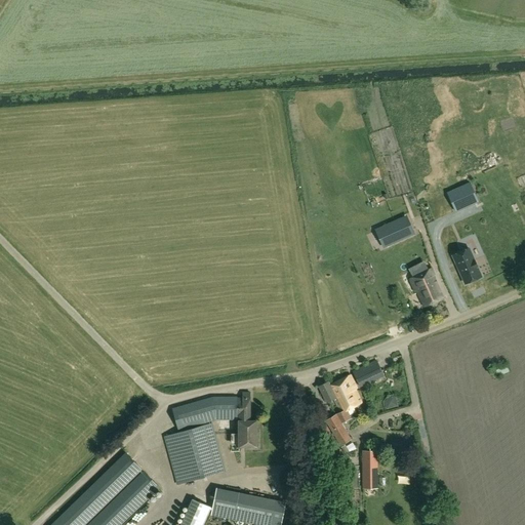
[(454,190),(458,197),(466,194),(471,205),(478,202),(473,191),(470,183),(454,190)]
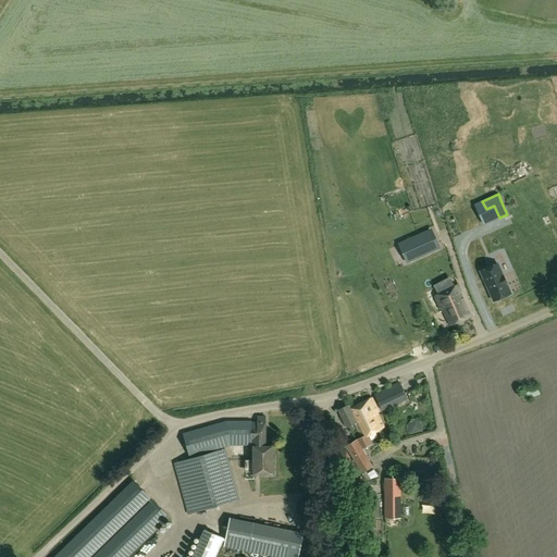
[(440,246),(435,234),(411,245),(416,257),(440,246)]
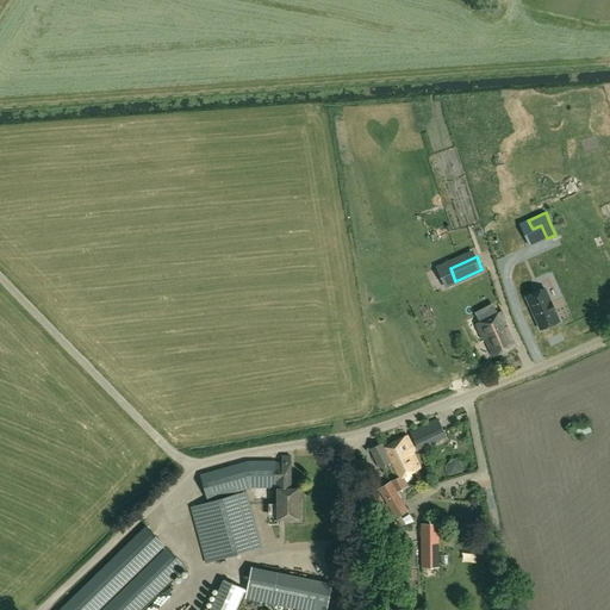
[(549,315),(546,307),(545,307),(539,293),(521,302),(527,317),(529,322),(535,335),(553,327),(548,315),(549,315)]
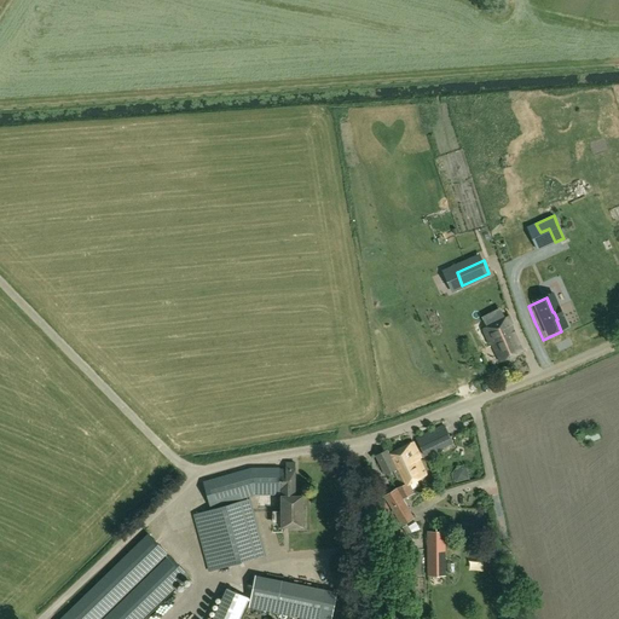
[(499,362),(524,352),(512,327),(514,325),(509,317),(482,328),(491,345),(492,343),(499,362)]
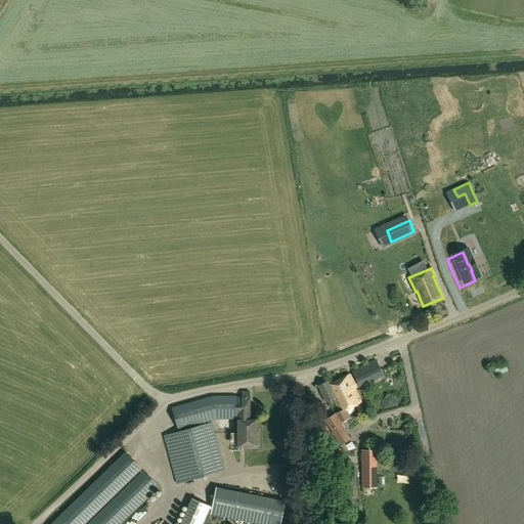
[(384,376),(376,359),(351,369),(359,386),(384,376)]
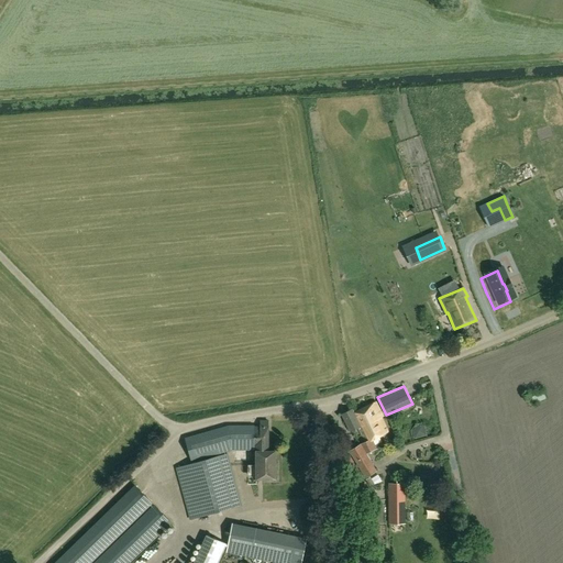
[(532,397),(533,404),(549,400),(548,394),(532,397)]
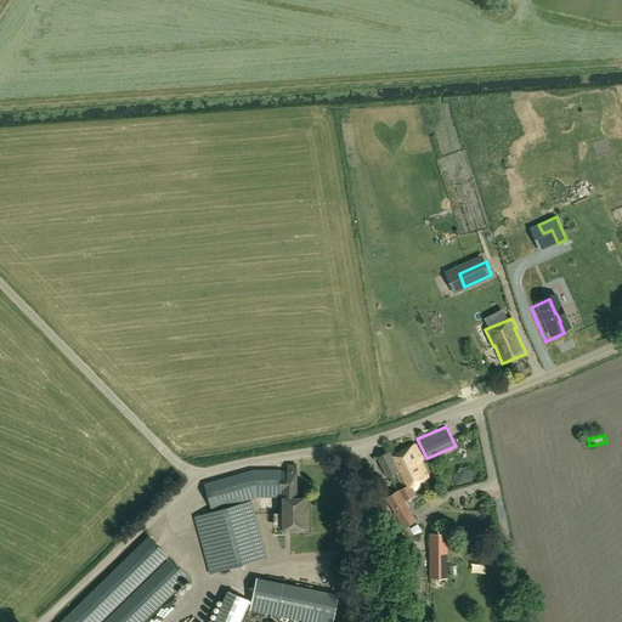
[(388,476),(396,471),(408,467),(408,468),(418,463),(417,462),(419,461),(412,447),(390,457),(389,453),(378,458),(388,476)]
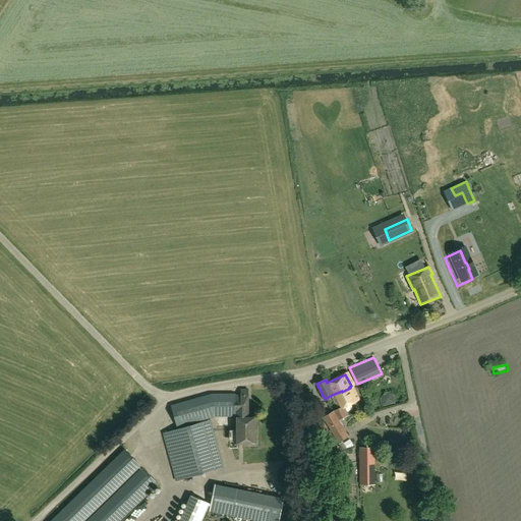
[(356,402),(350,388),(342,392),(342,391),(332,395),(338,409),(334,411),(332,413),(337,420),(338,420),(346,416),(342,408),(356,402)]
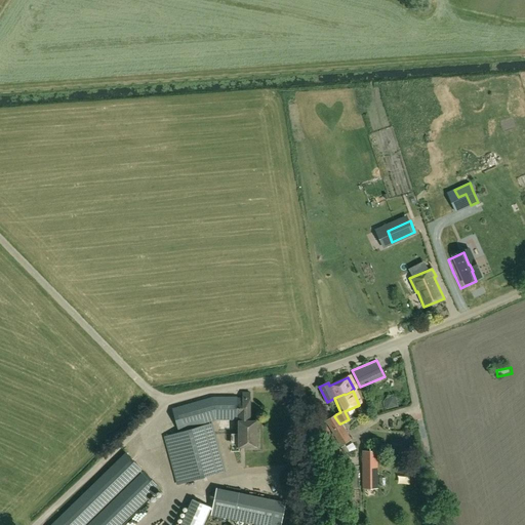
[(178,431),(215,419),(238,419),(238,434),(232,434),(232,444),(239,444),(239,447),(257,447),(258,419),(250,418),(250,393),(242,393),(242,398),(212,397),(172,409),(178,431)]
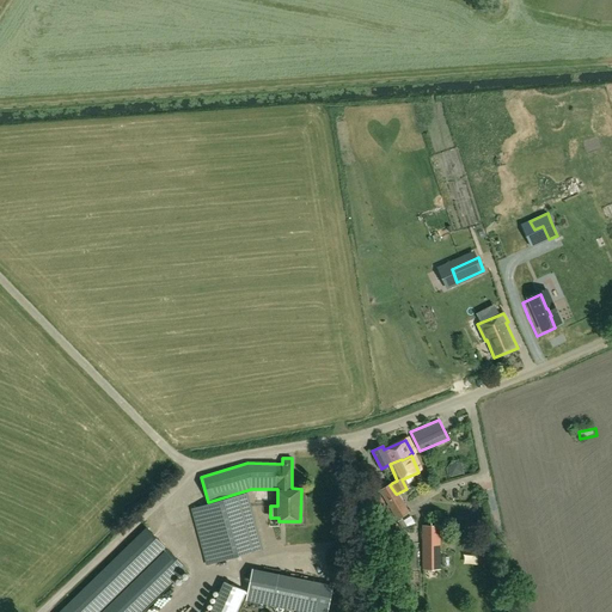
[(397,496),(396,494),(390,485),(380,490),(389,505),(392,502),(391,499),(397,496)]
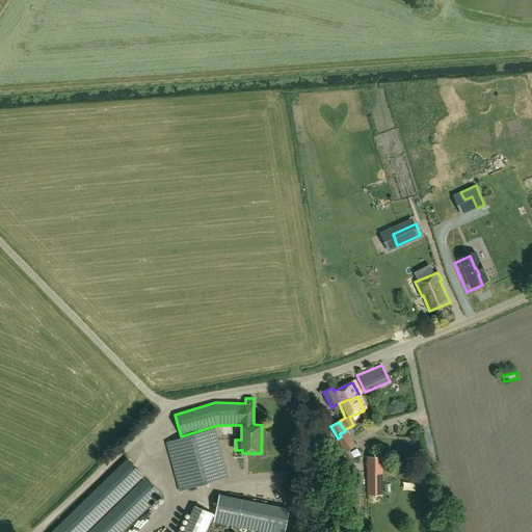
[(217,428),(208,430),(165,442),(179,491),(231,477),(217,428)]
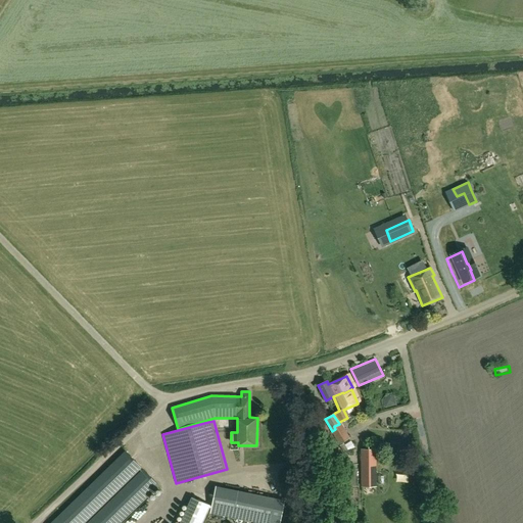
[(349,437),(339,422),(338,422),(339,424),(334,426),(335,429),(332,431),(339,443),(349,437)]
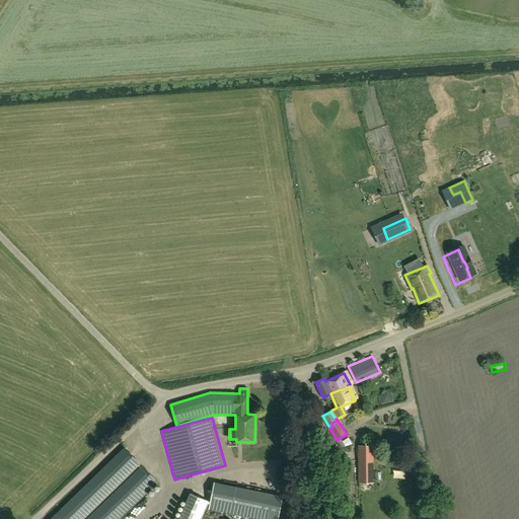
[(373,483),(374,453),(374,445),(366,445),(358,445),(359,483),(373,483)]
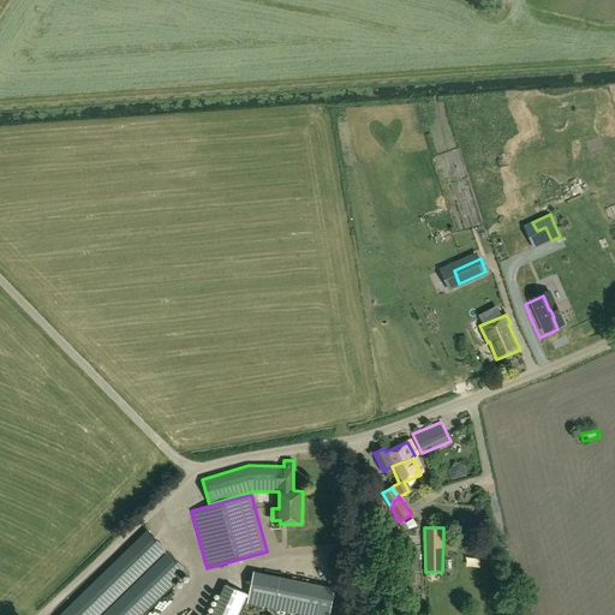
[(99,614),(166,550),(147,531),(59,614),(99,614)]
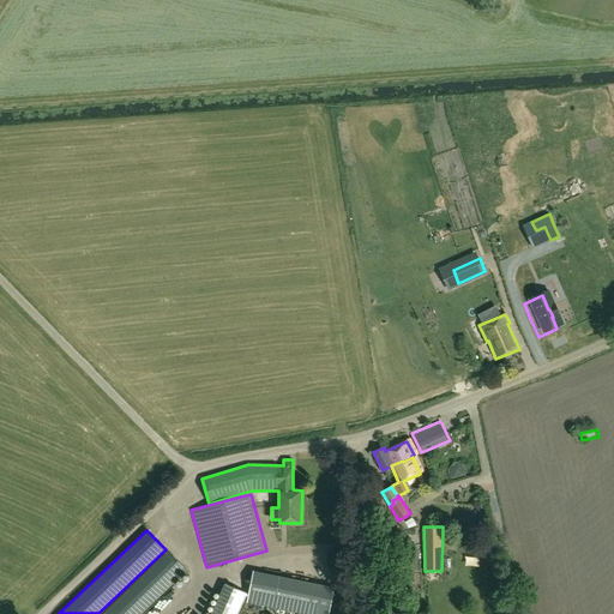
[(168,551),(103,613),(142,613),(187,570),(168,551)]
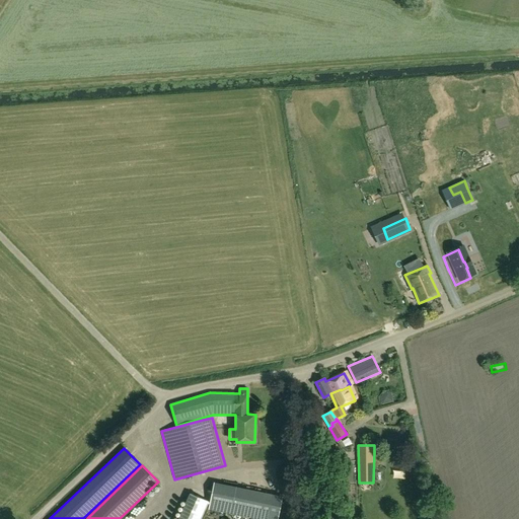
[(214,483),(209,509),(260,518),(268,518),(273,495),(214,483)]
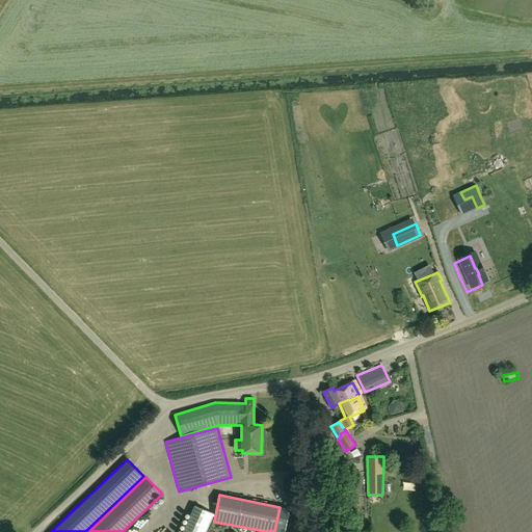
[(205,531),(213,514),(194,506),(183,531),(205,531)]
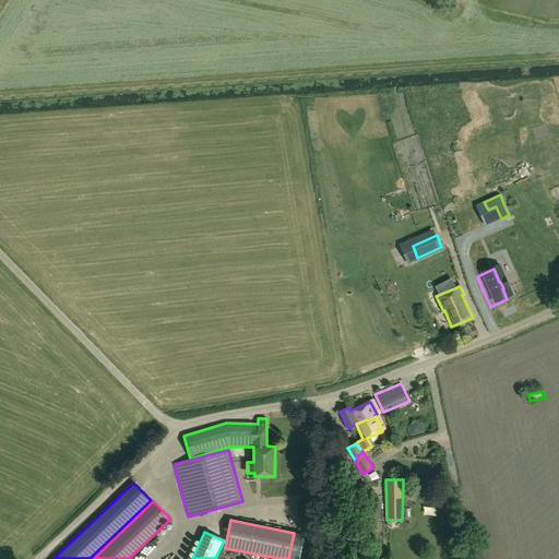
All buildings are outlined.
